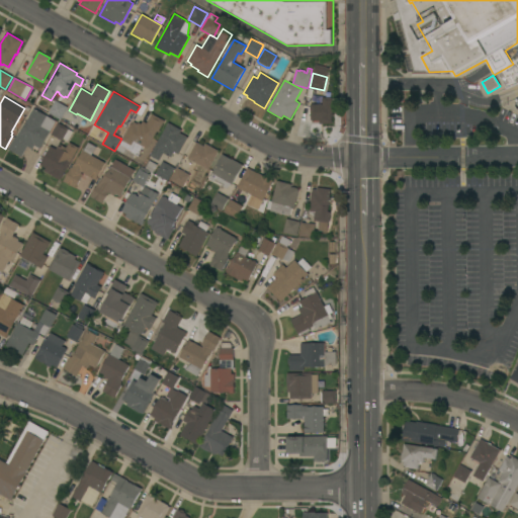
[(311,104),(323,104),(323,98),(332,98),(332,123),(320,124),(320,120),(311,120),(311,104)]
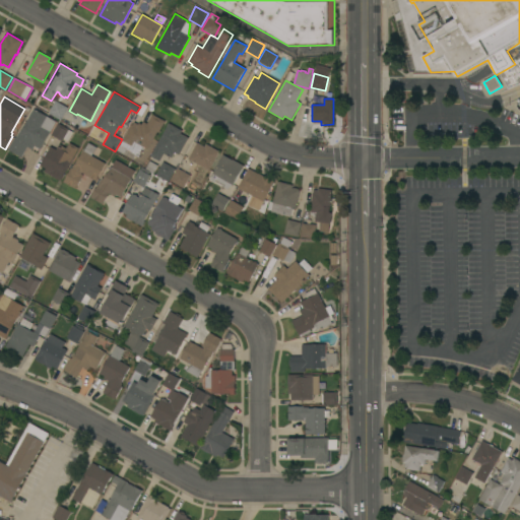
[(61,120),(49,114),(55,101),(67,108),(61,120)]
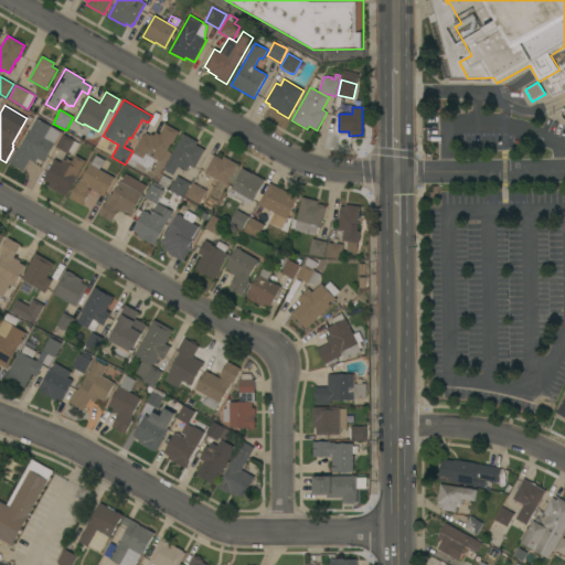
[(61,132),(44,162),(38,159),(35,162),(30,159),(23,171),(8,162),(16,149),(18,150),(22,141),(23,142),(36,118),(61,132)]
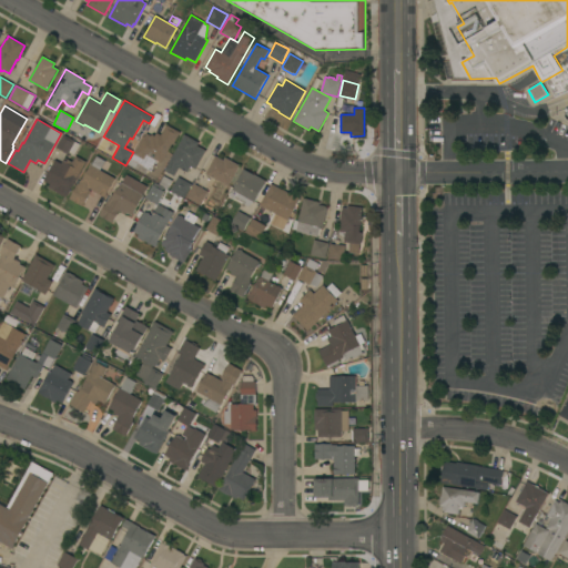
[(127,164),(130,159),(131,160),(143,137),(144,137),(146,133),(151,137),(152,134),(154,137),(156,133),(161,135),(166,125),(180,132),(173,144),(172,143),(161,163),(156,161),(154,164),(155,165),(152,171),(148,169),(145,174),(127,164)]
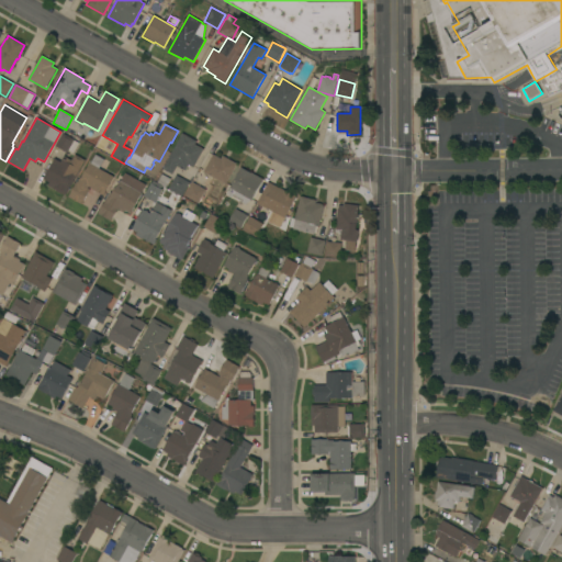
[(182,133),(197,142),(195,144),(203,149),(193,167),(189,165),(186,171),(177,166),(172,175),(163,169),(182,133)]
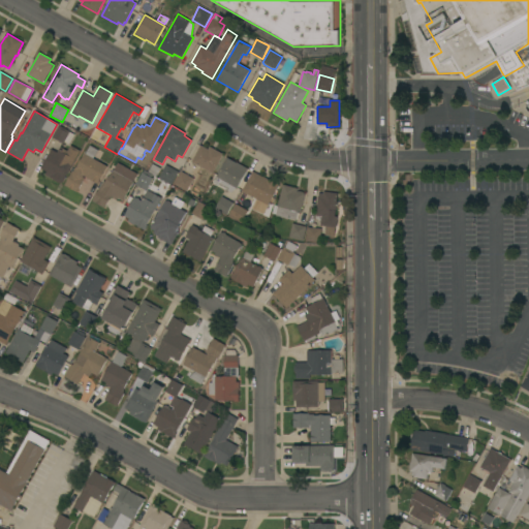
[(59,126),(74,134),(69,145),(64,142),(63,144),(52,137),(59,126)]
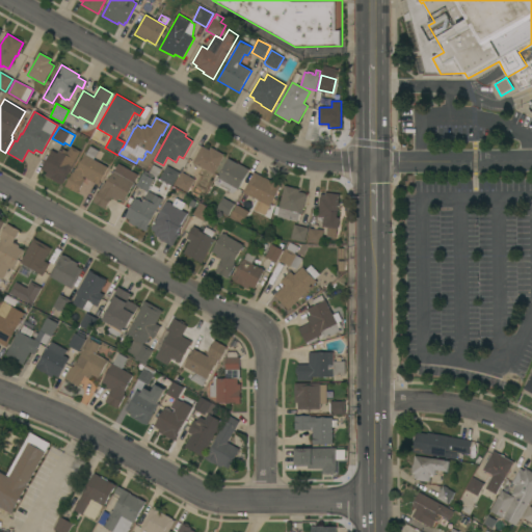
[(62,185),(45,176),(47,173),(41,169),(51,150),(58,154),(60,148),(68,152),(71,147),(80,152),(62,185)]
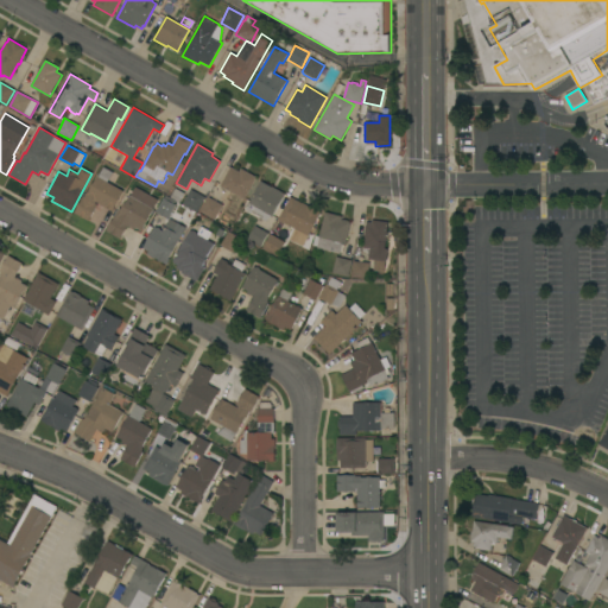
[(124,191),(112,211),(99,203),(88,221),(74,214),(83,197),(84,197),(87,192),(88,194),(97,177),(103,168),(113,172),(108,182),(124,191)]
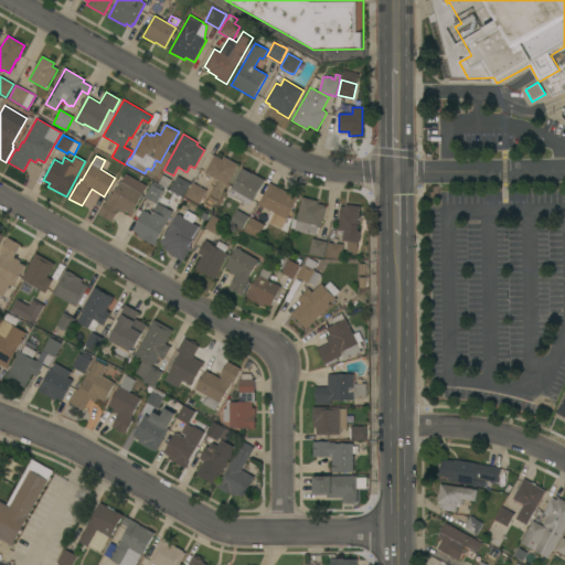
[(204,173),(214,156),(222,160),(224,157),(238,166),(227,185),(204,173)]
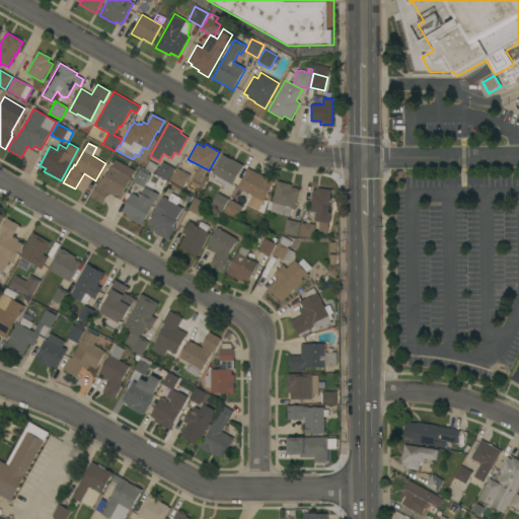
[(232,160),(232,159),(243,165),(232,186),(231,184),(226,189),(223,187),(224,184),(215,179),(214,181),(210,179),(219,161),(222,154),(232,160)]
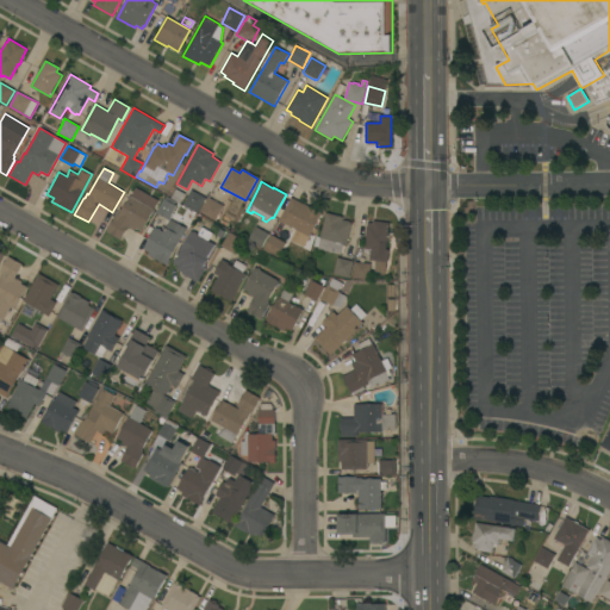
[(159,200),(154,210),(142,232),(136,229),(135,230),(128,226),(120,240),(106,232),(120,207),(124,210),(136,188),(159,200)]
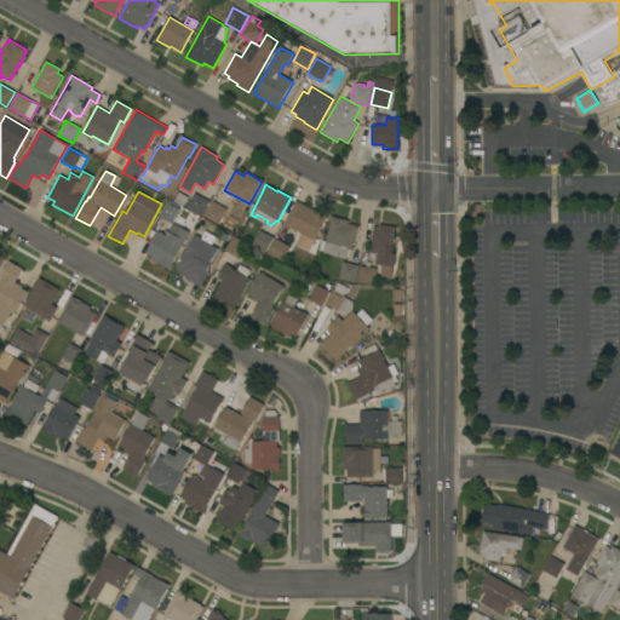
[(201,217),(187,208),(195,193),(210,201),(201,217)]
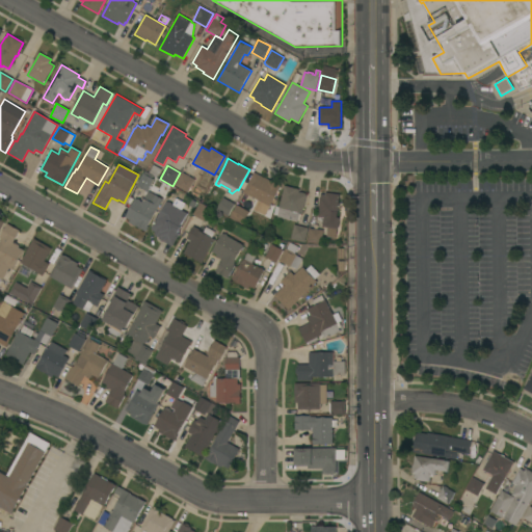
[(142,174),(143,174),(144,171),(153,176),(152,179),(153,180),(147,191),(136,186),(142,174)]
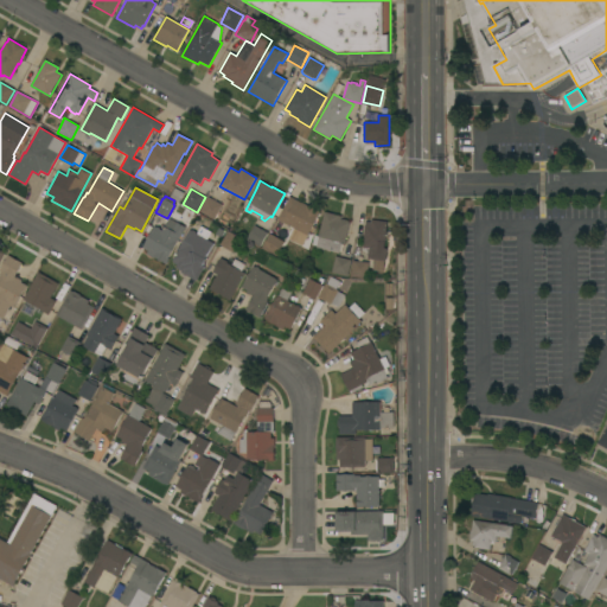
[(199,212),(208,197),(222,205),(213,219),(199,212)]
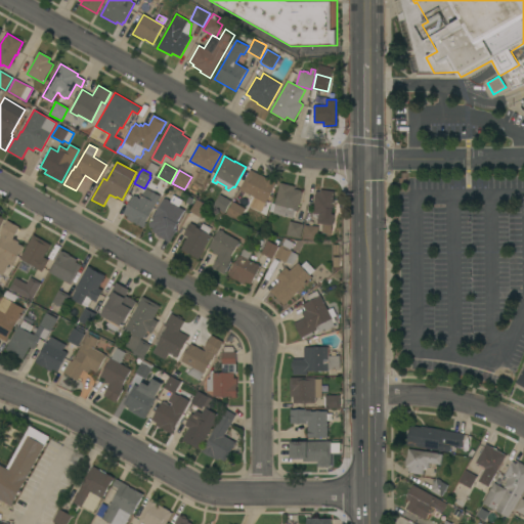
[(238,189),(250,170),(265,177),(264,178),(275,183),(266,204),(238,189)]
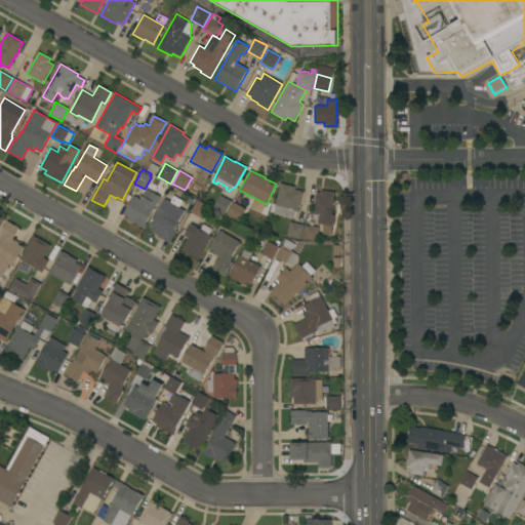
[(273,214),(274,212),(270,212),(273,203),(275,204),(281,184),(295,187),(295,189),(301,191),(300,192),(303,193),(298,211),(295,210),(295,211),(296,211),(295,217),(294,217),(293,219),(273,214)]
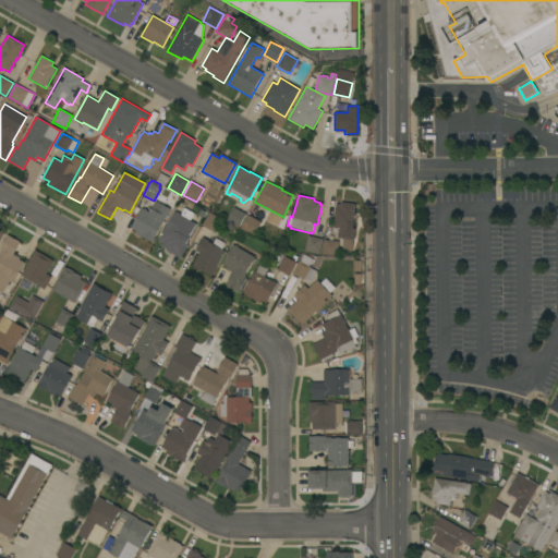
[(154,238),(156,239),(153,243),(143,237),(142,238),(135,233),(136,231),(131,228),(142,208),(144,209),(145,208),(147,209),(146,210),(149,213),(156,201),(170,209),(154,238)]
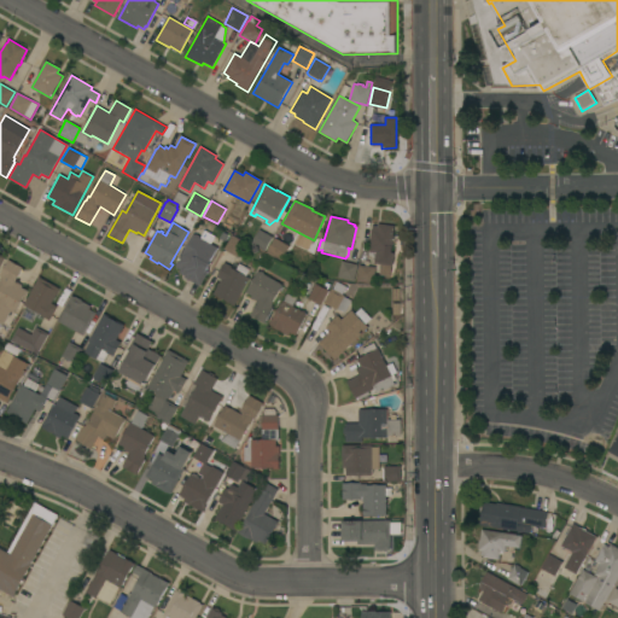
[(394,235),(396,235),(395,239),(392,239),(391,252),(395,254),(392,266),(391,266),(390,277),(379,275),(380,264),(374,263),(374,260),(374,252),(369,252),(372,229),(373,226),(378,226),(378,223),(395,226),(394,235)]
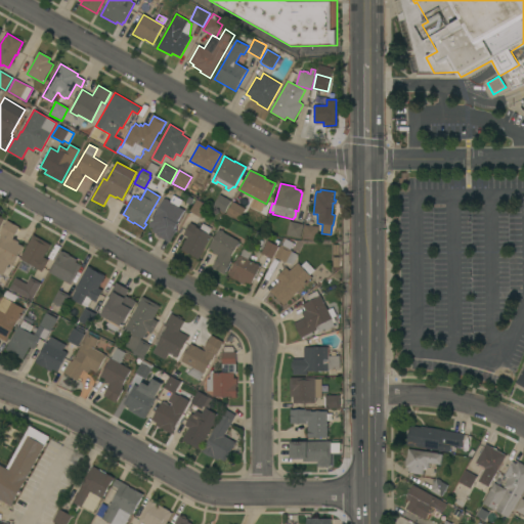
[(224,214),(213,208),(220,194),(231,201),(224,214)]
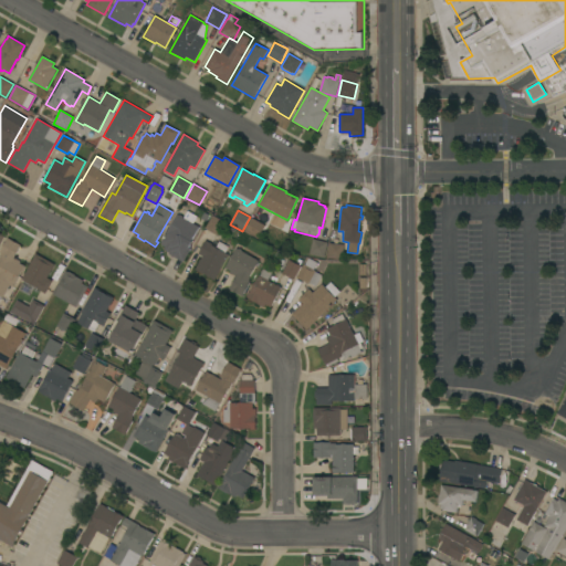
[(191,241),(192,242),(189,248),(191,249),(184,262),(170,254),(170,253),(164,250),(165,248),(163,245),(161,244),(160,243),(177,215),(179,216),(179,215),(184,217),(182,218),(199,227),(191,241)]
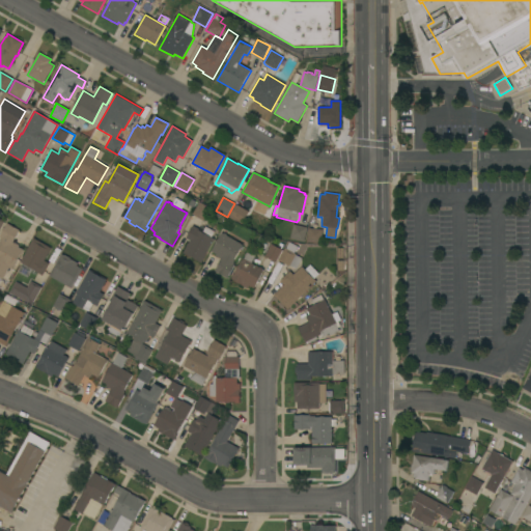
[(199,202),(211,207),(203,220),(193,215),(199,202)]
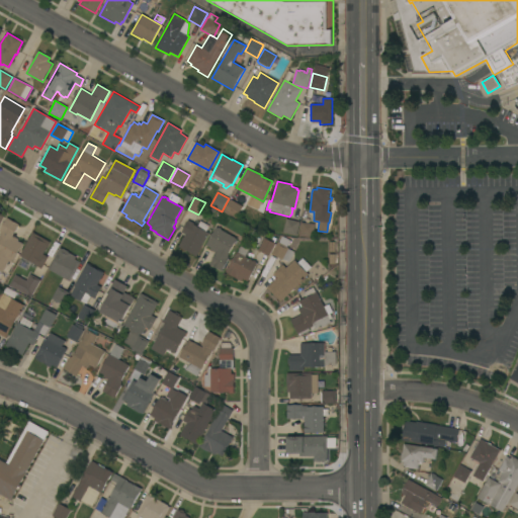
[(236,219),(224,212),(231,199),(243,206),(236,219)]
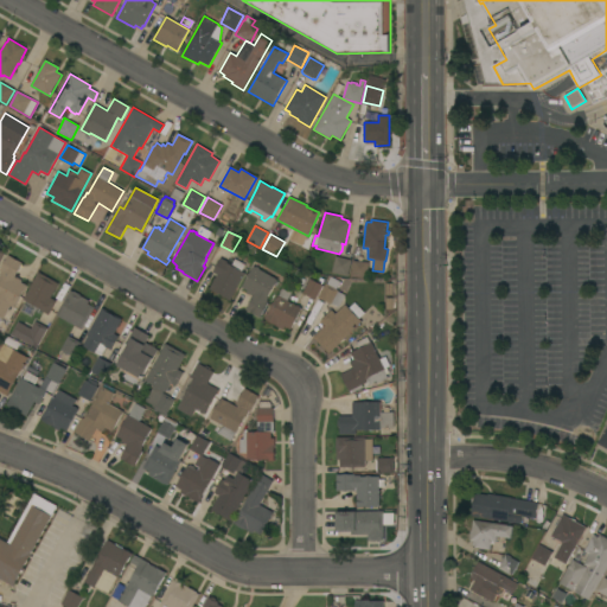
[(0,317),(0,275),(1,274),(0,274),(1,272),(0,272),(0,269),(8,255),(23,263),(16,275),(17,276),(16,278),(21,281),(20,282),(27,286),(24,292),(14,308),(11,306),(4,319),(0,317)]
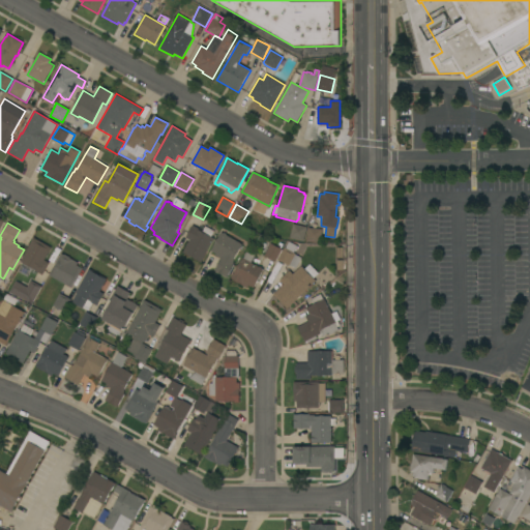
[(290,238),(293,224),(306,227),(303,241),(290,238)]
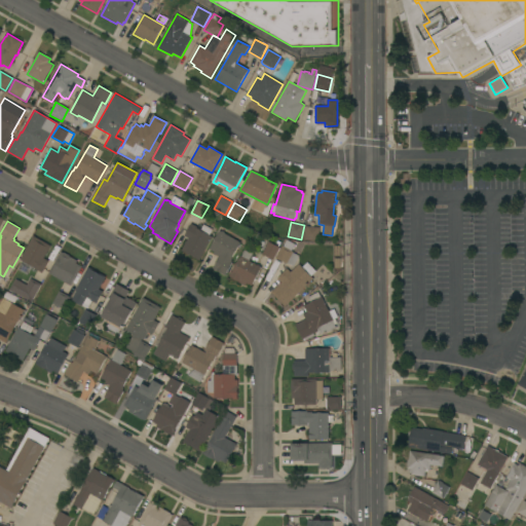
[(182,251),(188,238),(184,236),(191,223),(197,227),(196,228),(200,230),(203,224),(213,229),(210,235),(212,236),(199,261),(182,251)]
